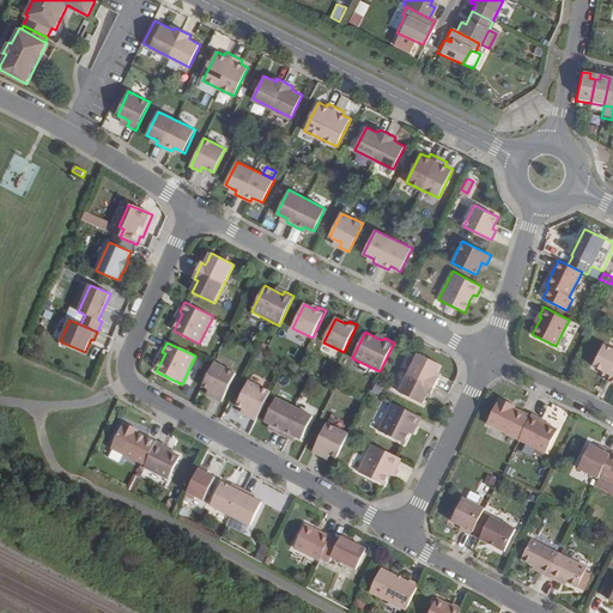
[(612,350),(605,346),(594,368),(612,376),(610,382),(612,383),(612,350)]
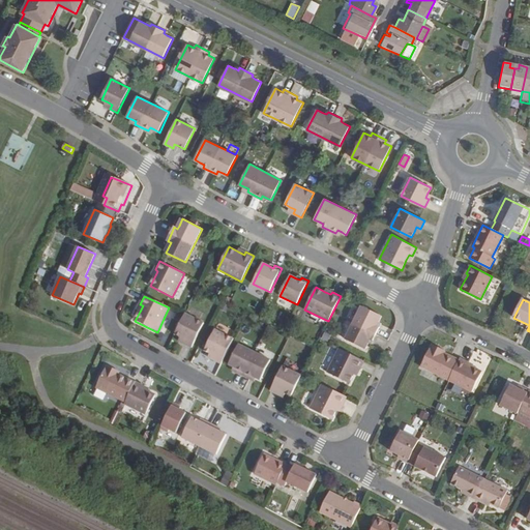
[(379,323),(382,316),(362,306),(346,340),(365,350),(369,344),(371,341),(373,342),(380,328),(377,326),(379,323)]
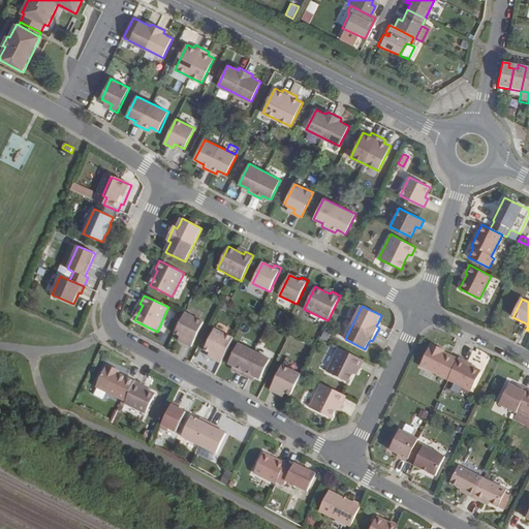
[(185,314),(175,334),(180,337),(185,339),(183,343),(191,347),(204,322),(185,314)]
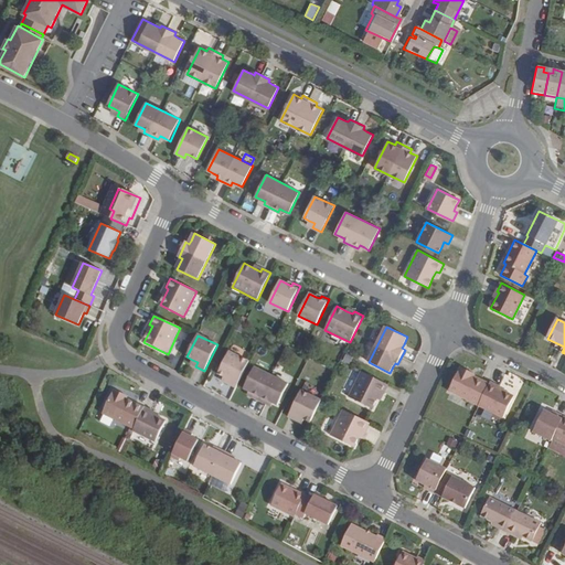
[(230,352),(219,374),(224,377),(230,380),(227,384),(236,388),(249,362),(230,352)]
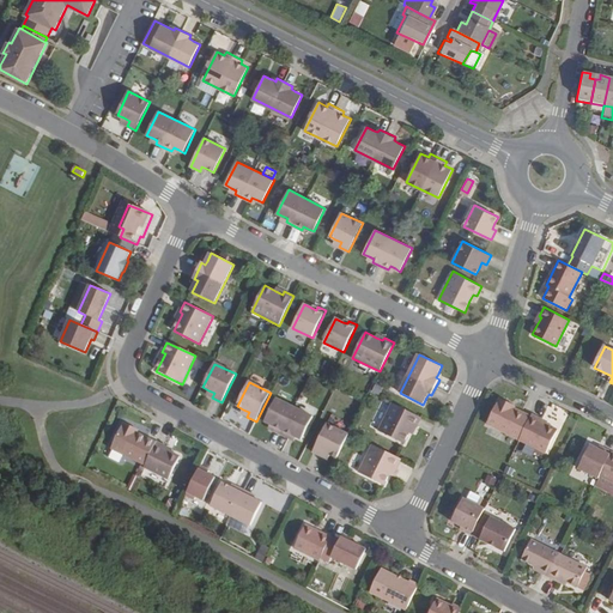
[(277,399),(265,423),(269,425),(275,428),(274,431),(289,438),(291,436),(296,438),(302,441),(313,417),(277,399)]
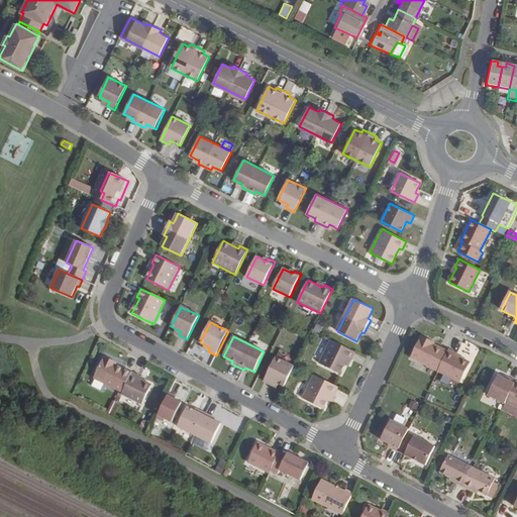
[(438,371),(447,351),(434,344),(430,342),(431,340),(421,336),(411,357),(438,371)]
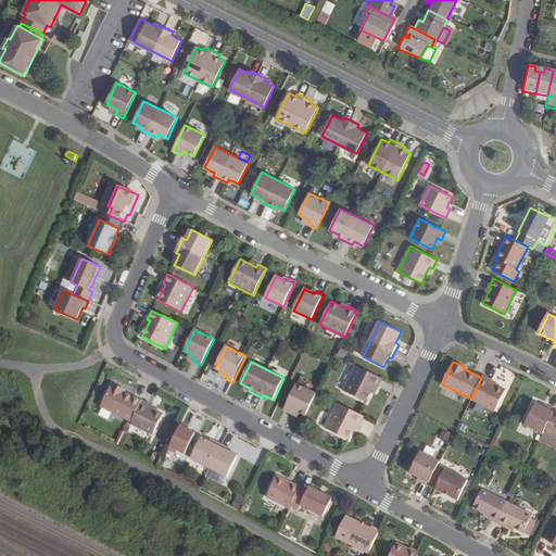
[(343,391),(367,403),(371,393),(376,387),(378,388),(382,379),(356,366),(343,391)]
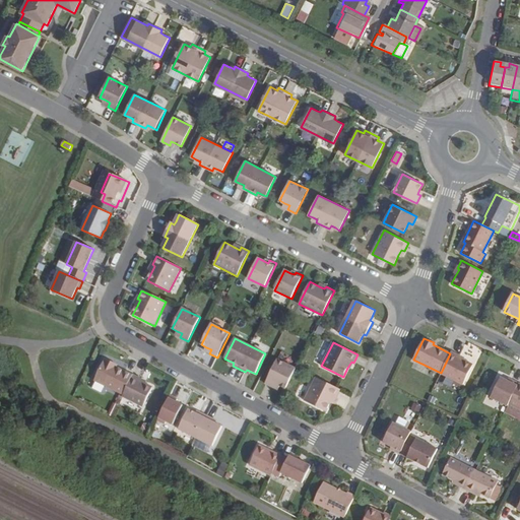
[(459,355),(451,351),(450,353),(441,373),(463,385),(473,365),(461,359),(458,358),(459,355)]
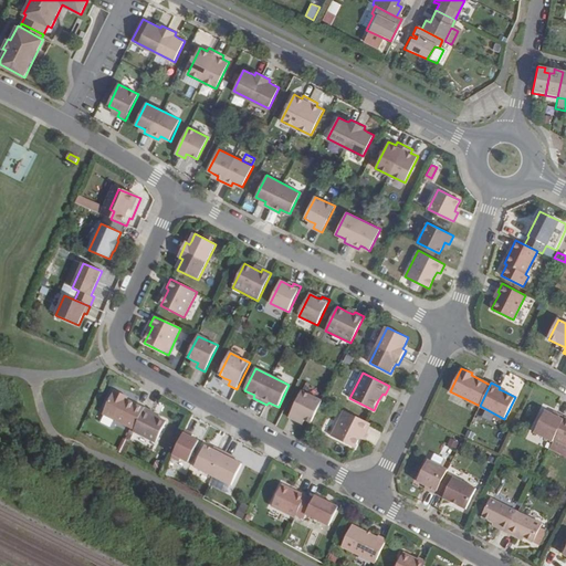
[(134,430),(145,408),(127,399),(123,398),(124,396),(115,391),(103,415),(134,430)]
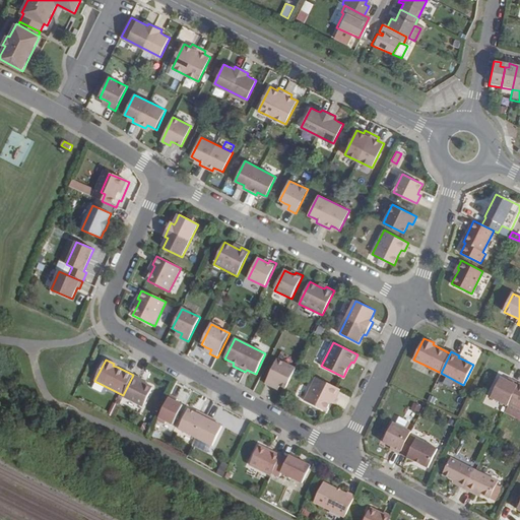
[(277,360),(265,384),(273,388),(275,384),(280,387),(285,389),(296,369),(277,360)]
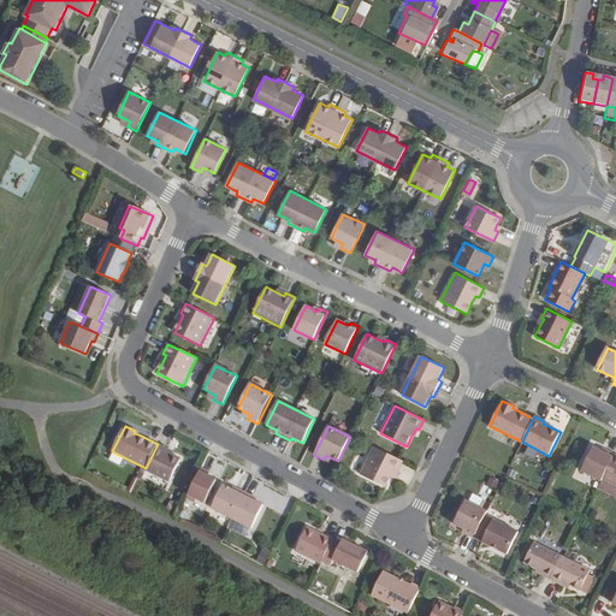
[(166,449),(158,444),(146,468),(146,469),(170,481),(181,458),(172,455),(166,451),(166,449)]
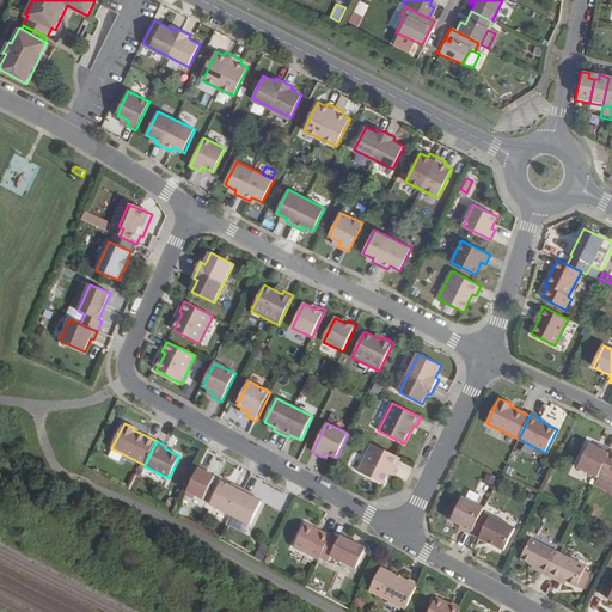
[(599,475),(611,452),(603,447),(601,450),(589,444),(577,467),(598,478),(599,475)]
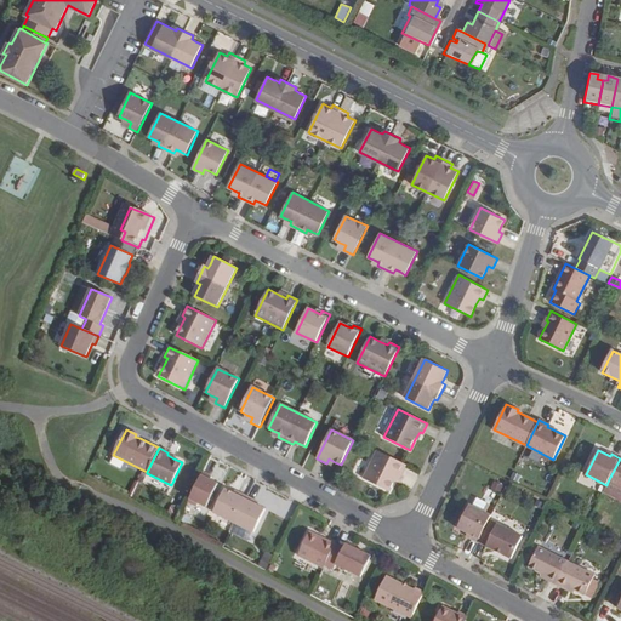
[(364,479),(389,493),(396,482),(398,474),(402,476),(406,466),(377,451),(364,479)]
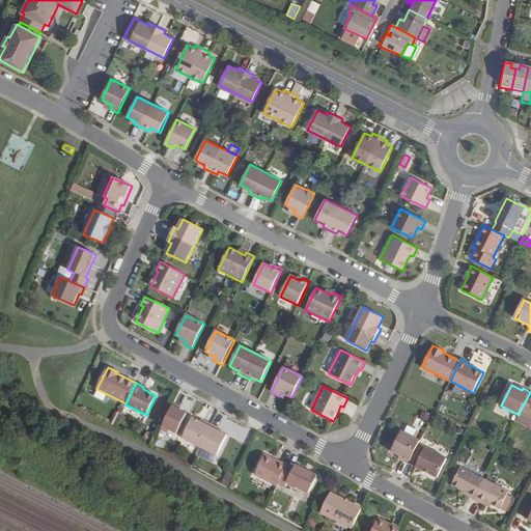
[(530,391),(530,392),(520,412),(530,417),(530,391)]
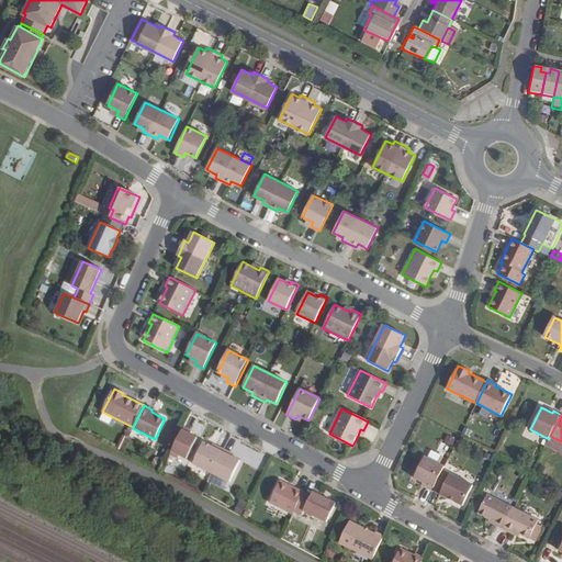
[(183,427),(170,453),(178,458),(180,454),(187,459),(198,437),(190,434),(191,430),(183,427)]
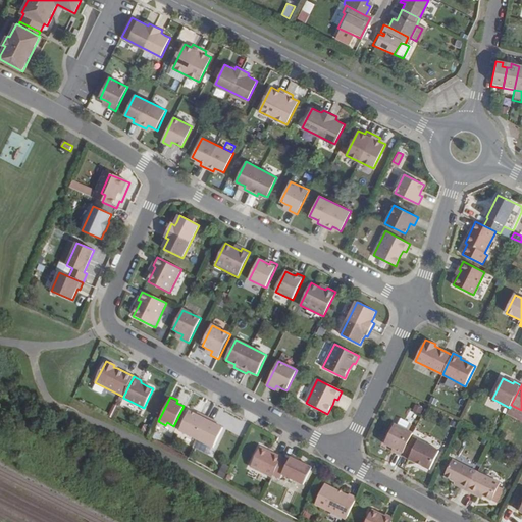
[(521,410),(511,405),(510,408),(507,414),(521,421),(521,410)]
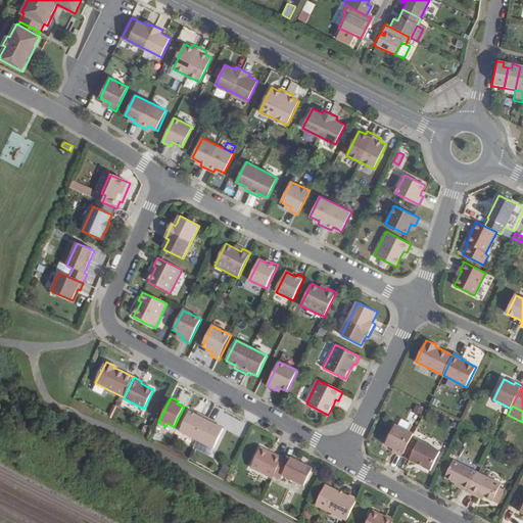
[(190,413),(180,432),(197,440),(208,418),(201,415),(199,417),(197,416),(190,413)]
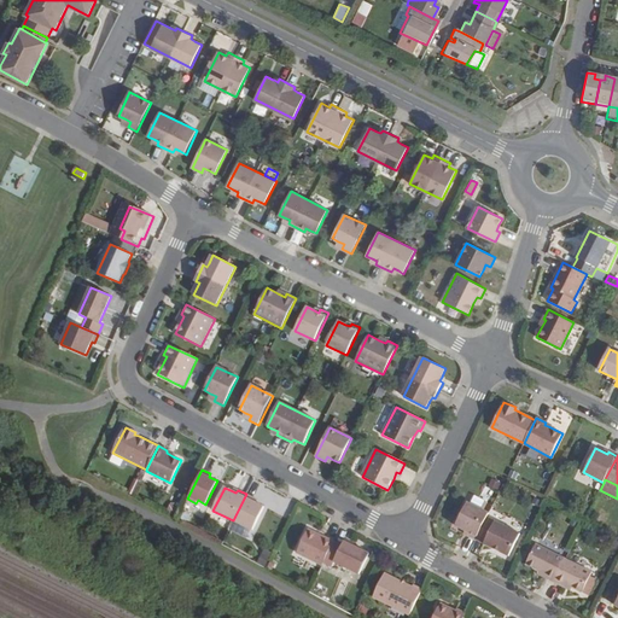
[(246,494),(233,520),(252,530),(264,507),(256,503),(254,501),(255,499),(246,494)]
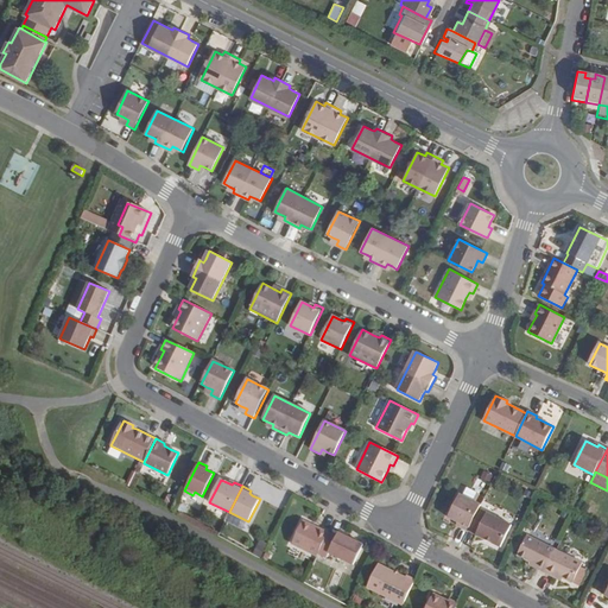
[(460,494),(448,518),(458,523),(461,524),(460,527),(468,531),(479,510),(481,505),(460,494)]
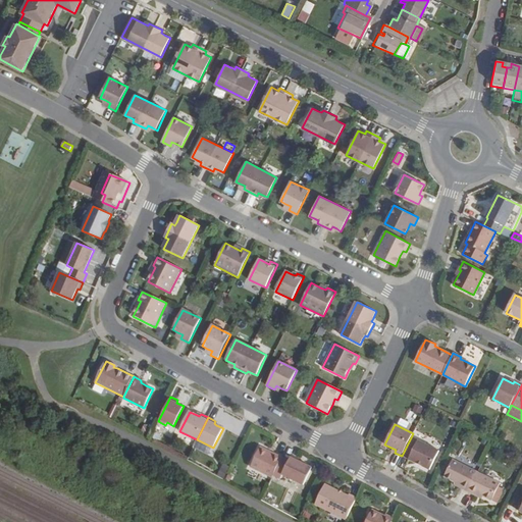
[(411,437),(402,456),(416,463),(417,462),(423,465),(422,466),(430,470),(439,451),(411,437)]
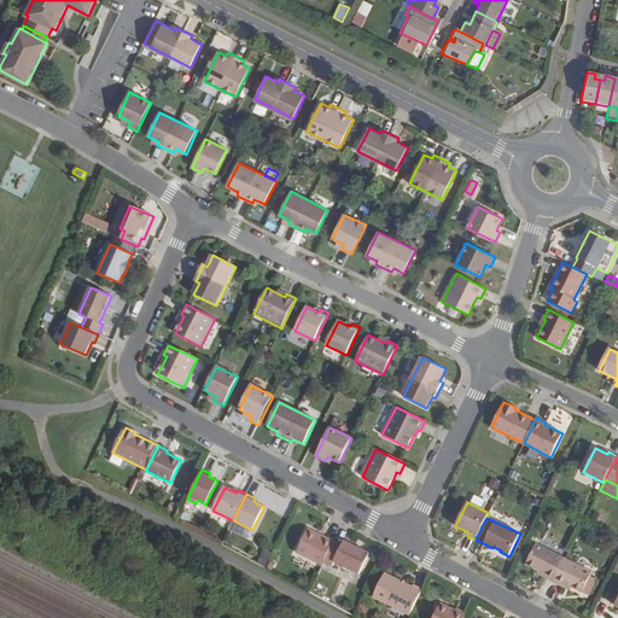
[(324,563),(333,542),(308,529),(297,553),(322,565),(324,563)]
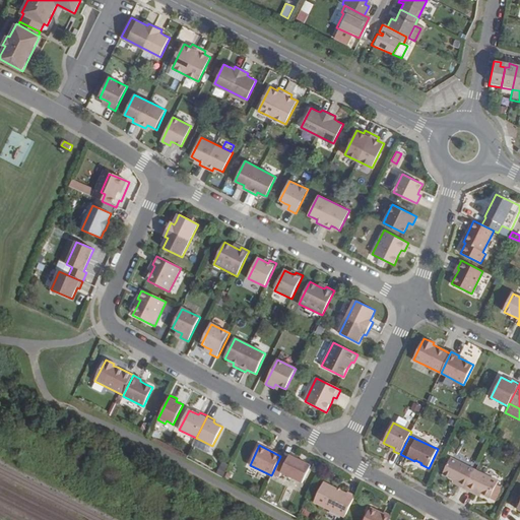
[(280,456),(272,473),(279,477),(281,473),(302,483),(311,466),(298,460),(298,459),(289,455),(287,459),(280,456)]
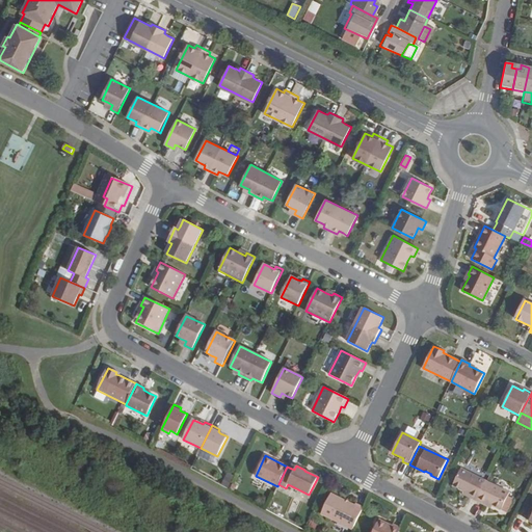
[(464,470),(455,487),(464,491),(471,495),(470,498),(477,501),(487,481),(464,470)]
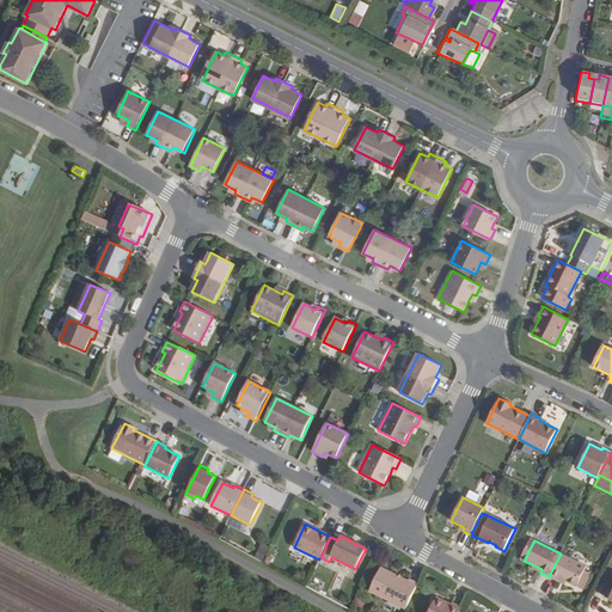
[(255,557),(262,560),(267,546),(259,544),(255,557)]
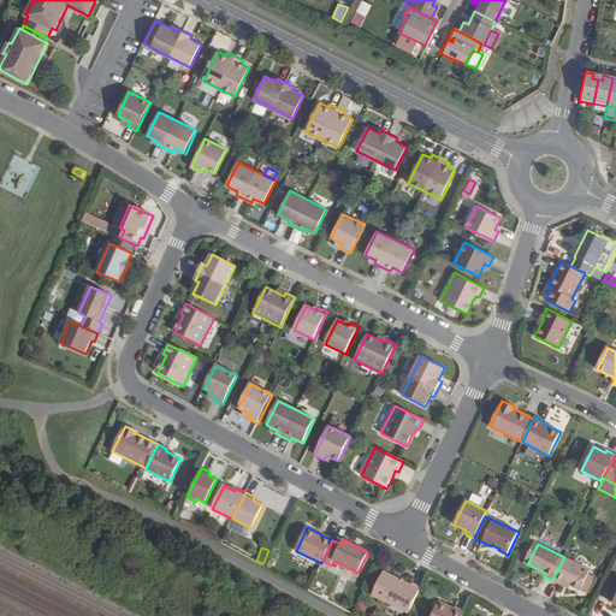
[(564,557),(552,580),(561,585),(562,581),(570,585),(580,591),(580,590),(588,575),(591,570),(564,557)]
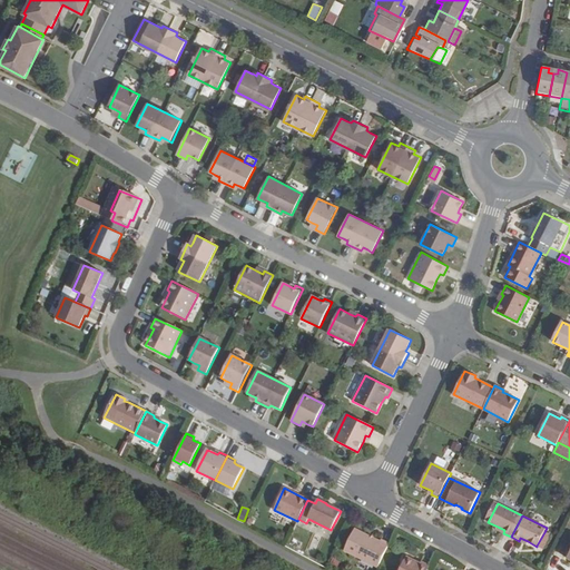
[(377,567),(390,543),(381,540),(380,541),(354,529),(344,551),(360,559),(375,566),(377,567)]
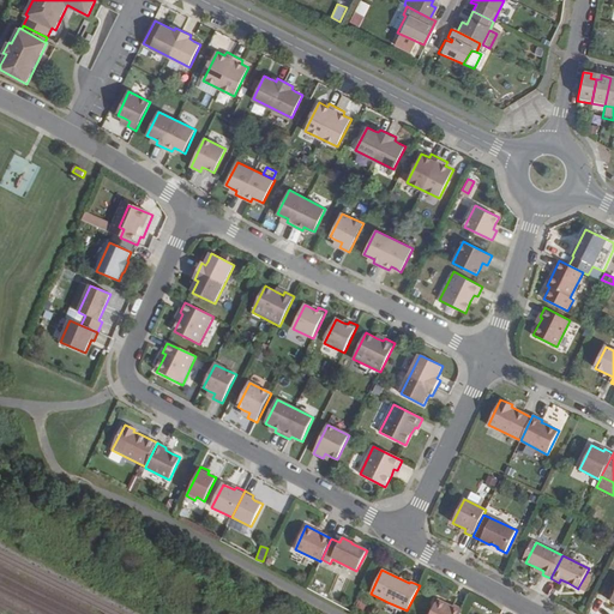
[(593,577),(587,573),(578,588),(585,591),(593,577)]
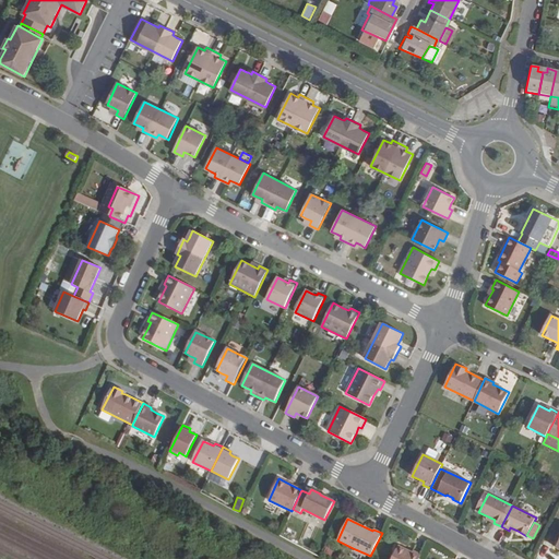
[(287,525),(283,535),(293,540),(297,530),(287,525)]
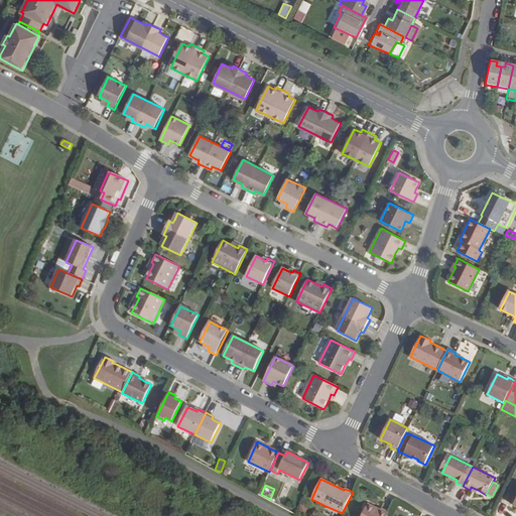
[(387,515),(389,512),(381,508),(381,510),(368,504),(361,515),(387,515)]
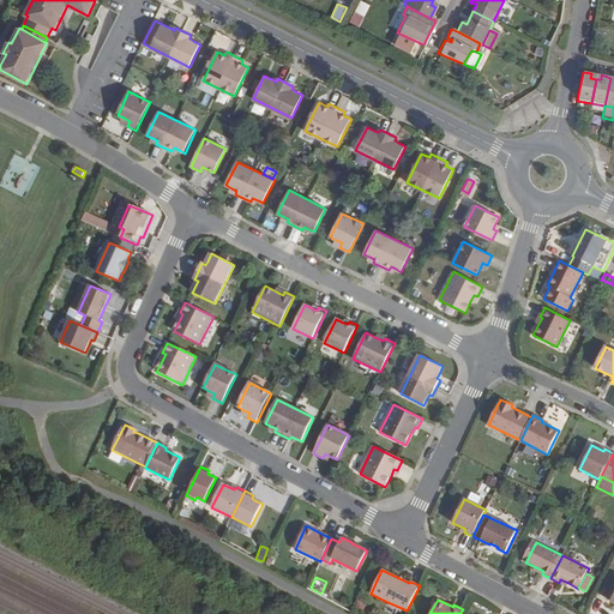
[(387,602),(385,608),(398,613),(402,613),(404,609),(387,602)]
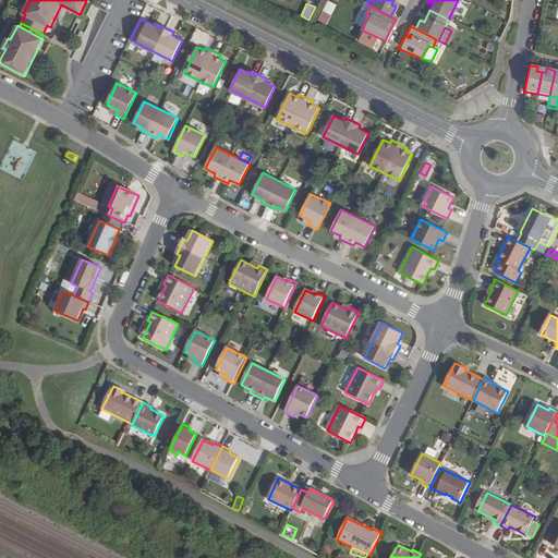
All buildings are outlined.
